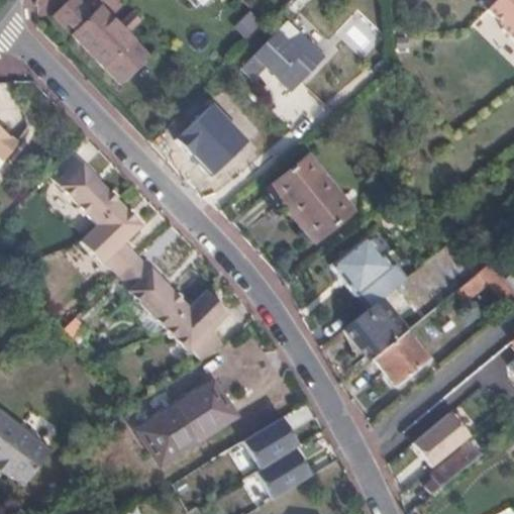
[(130,31),(123,24),(105,7),(97,14),(82,0),(72,0),(56,16),(68,27),(71,24),(79,32),(76,35),(123,83),(153,56),(130,31)]
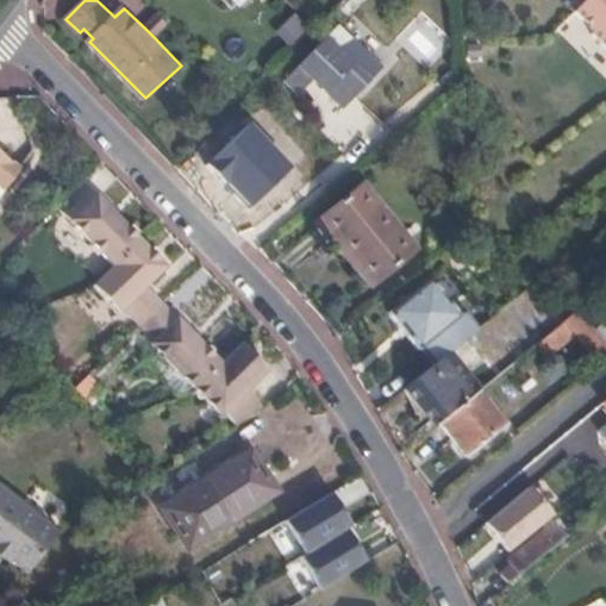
[(576,0),(572,6),(605,41),(605,0),(576,0)]
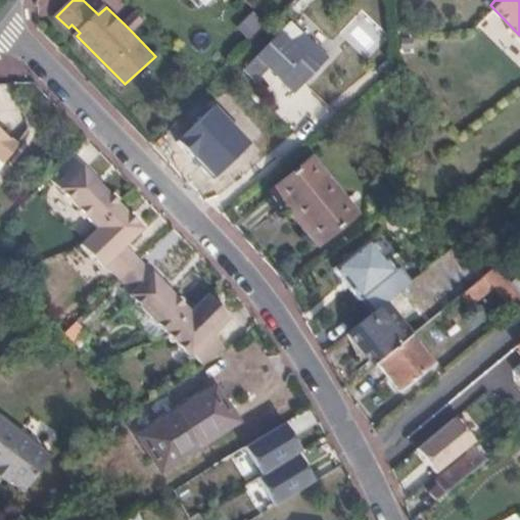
[(247,37),(264,24),(253,11),(237,25),(247,37)]
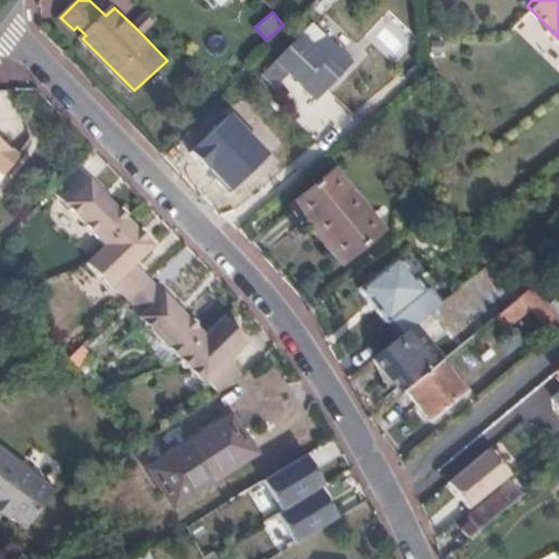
[(146,14),(134,26),(142,34),(155,22),(146,14)]
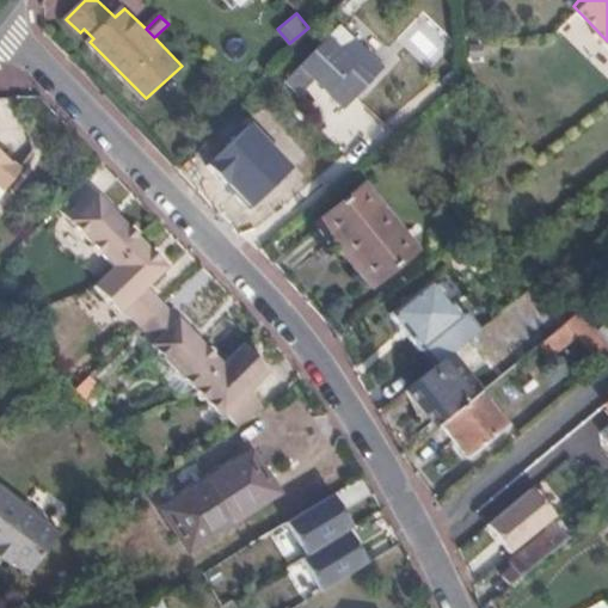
[(332,32),(330,36),(369,77),(385,61),(357,34),(344,45),(332,32)]
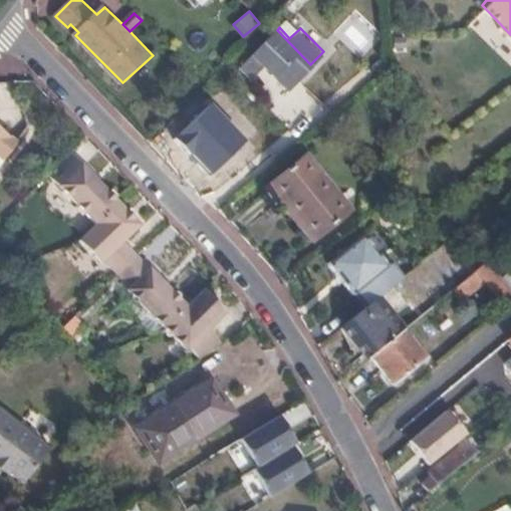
[(310,64),(277,30),(244,62),(254,72),(266,61),(290,86),(312,66),(310,64)]
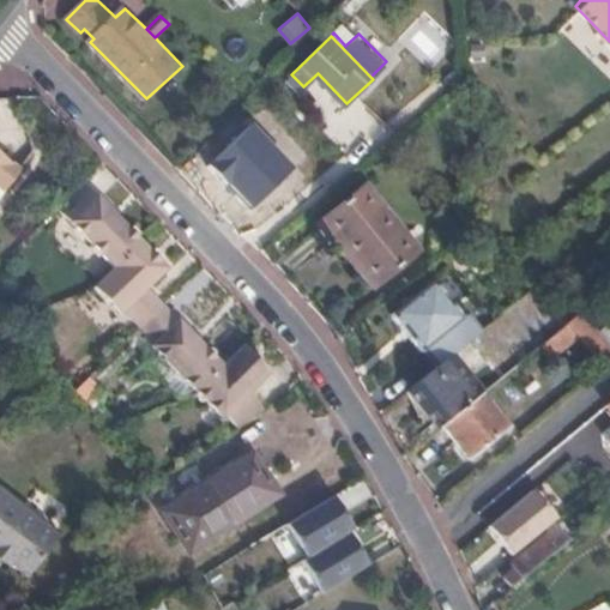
[(388,64),(386,61),(370,77),(373,79),(388,64)]
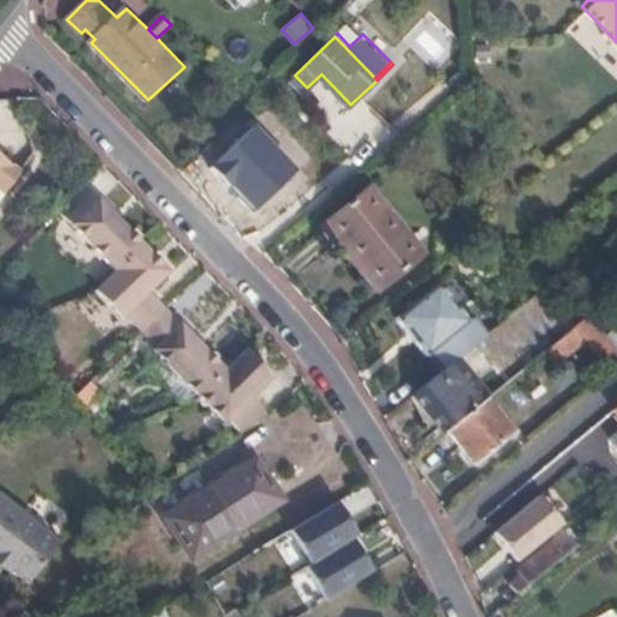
[(300,170),(255,123),(211,163),(256,210),(300,170)]
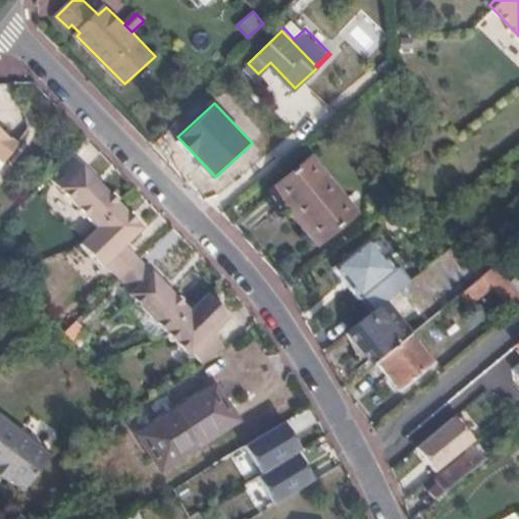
[(0,157),(8,162),(21,146),(0,130),(0,157)]
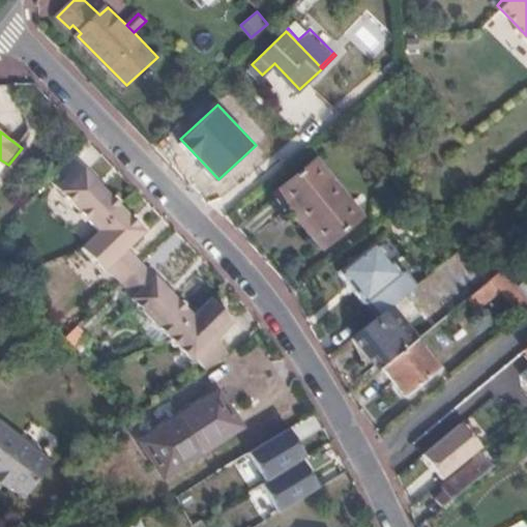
[(148,232),(77,158),(52,181),(98,229),(81,247),(105,272),(107,270),(120,284),(142,263),(128,251),(148,232)]
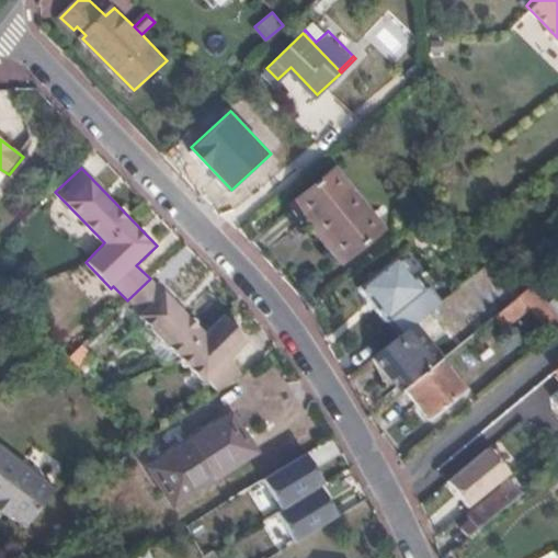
[(386,228),(338,168),(296,202),(310,220),(315,218),(346,258),(386,228)]
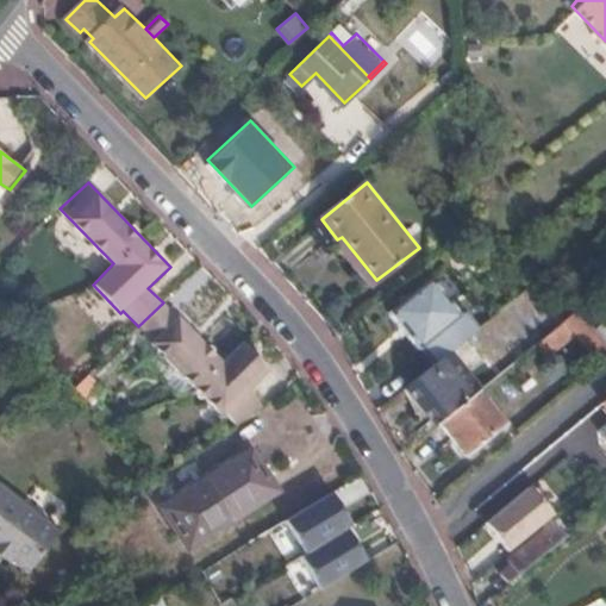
[(433,276),(393,308),(423,347),(425,344),(439,361),(451,350),(483,325),(470,308),(463,314),(433,276)]
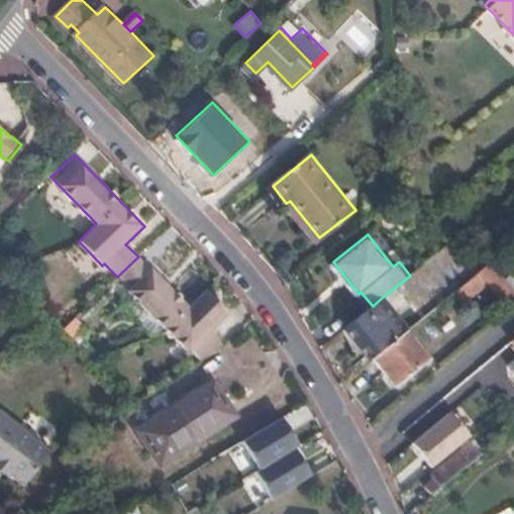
[(198,362),(222,345),(210,333),(228,316),(206,292),(188,309),(138,257),(117,277),(129,290),(125,293),(187,356),(190,353),(198,362)]
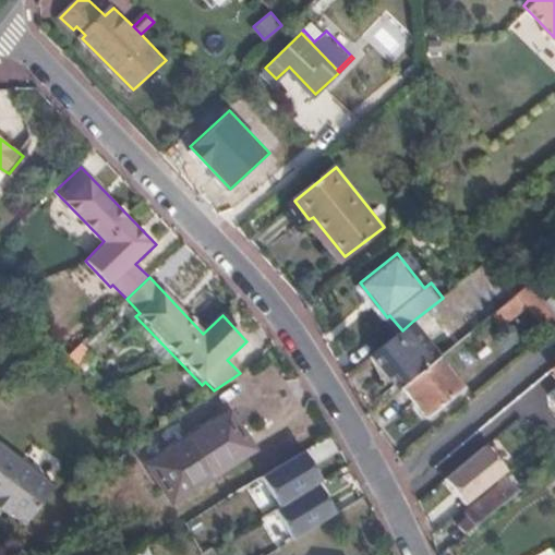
[(554,305),(549,299),(533,280),(520,292),(553,333),(554,332),(554,305)]
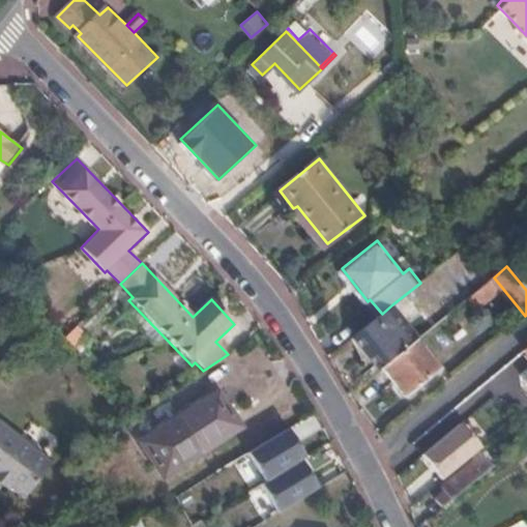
[(382,314),(354,335),(381,368),(386,364),(417,340),(419,338),(392,304),(382,314)]
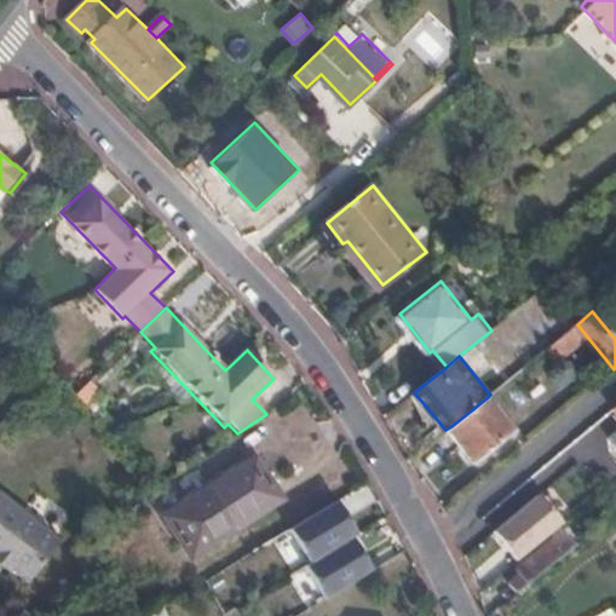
[(488,397),(452,426),(478,459),(514,430),(488,397)]
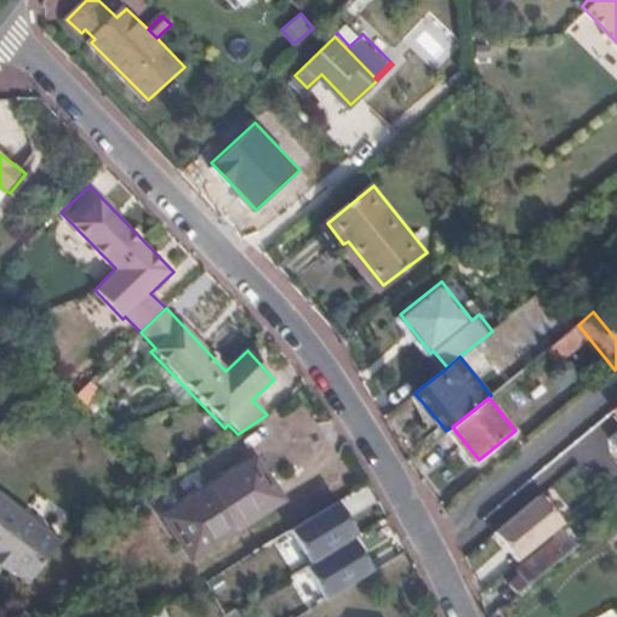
[(286,497),(260,458),(170,515),(196,555),(286,497)]
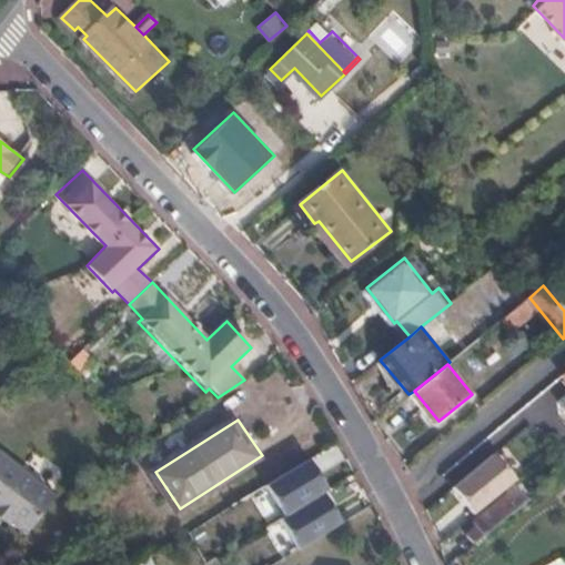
[(59,500),(0,456),(0,516),(13,526),(17,524),(32,535),(59,500)]
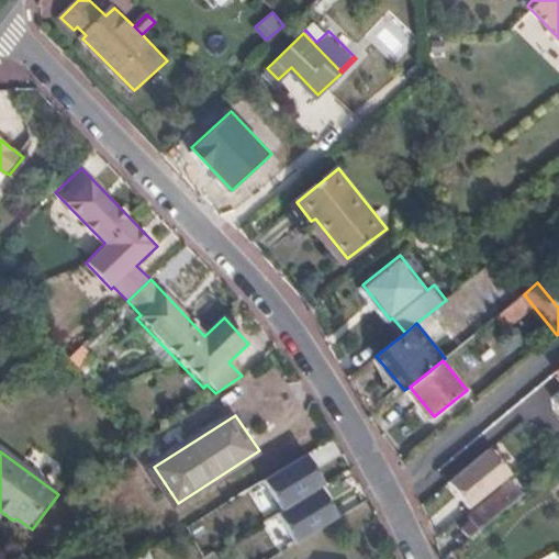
[(308,451),(266,477),(283,506),(326,480),(308,451)]
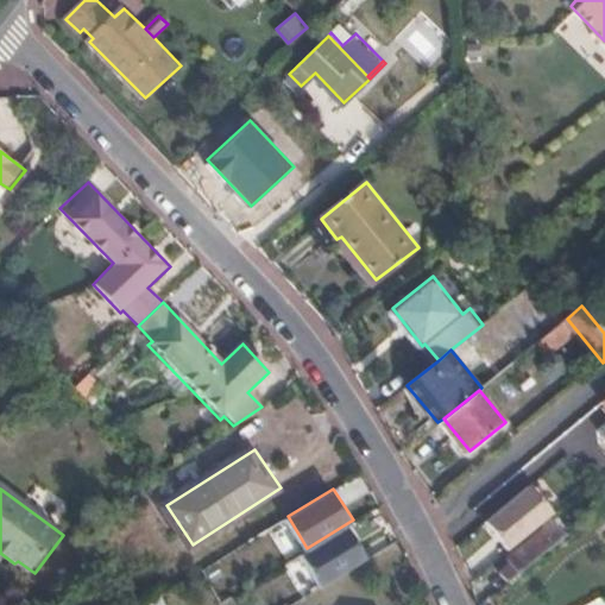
[(500,574),(509,585),(567,537),(556,523),(510,561),(512,565),(500,574)]
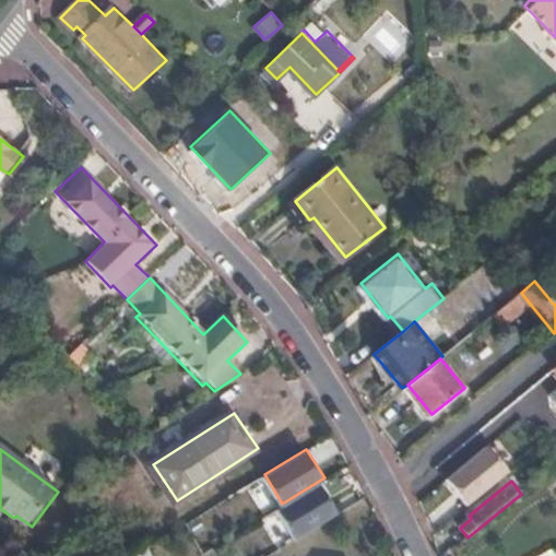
[(322,483),(280,509),(298,539),(340,512),(322,483)]
